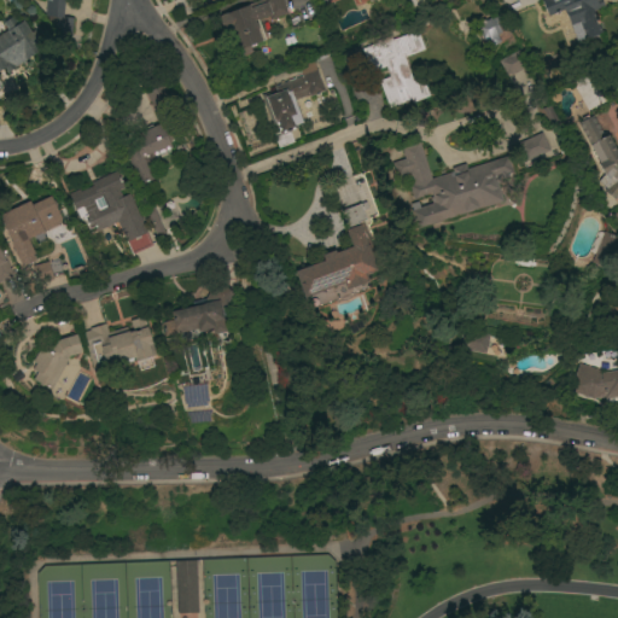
[(63,0),(63,17),(73,18),(71,35),(52,34),(54,17),(45,16),(46,0),(63,0)]
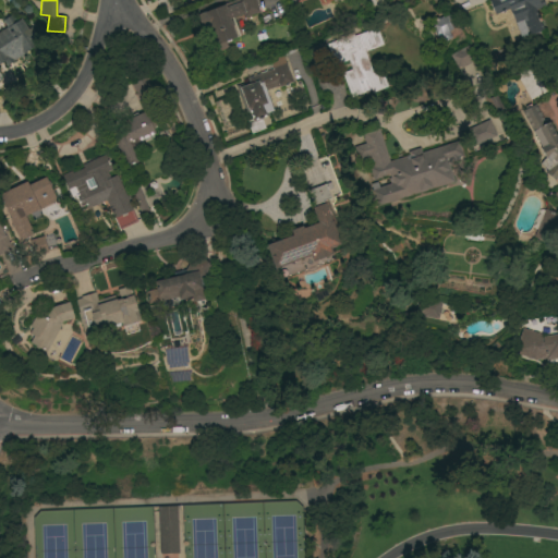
[(256,0),(259,8),(232,17),(239,36),(225,41),(228,48),(216,52),(206,26),(202,27),(196,14),(234,0),(256,0)]
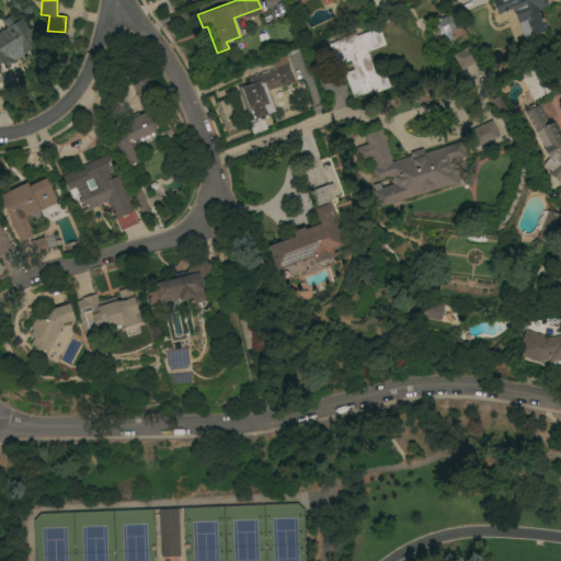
[(540,0),(544,8),(537,10),(546,30),(522,39),(515,24),(518,23),(513,10),(507,12),(506,11),(501,13),(497,6),(502,4),(500,1),(502,0),(540,0)]
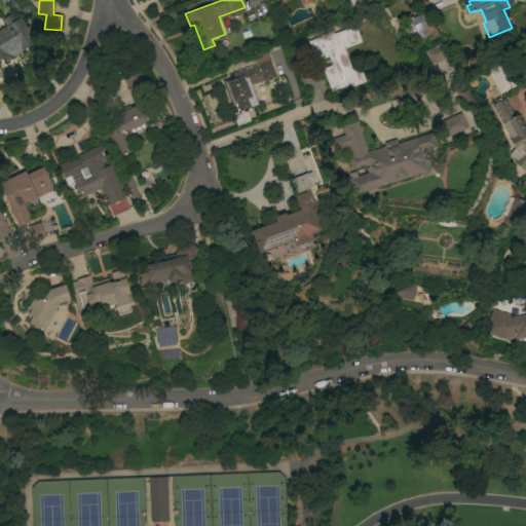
[(406,21),(423,11),(429,25),(422,29),(425,35),(415,39),(406,21)]
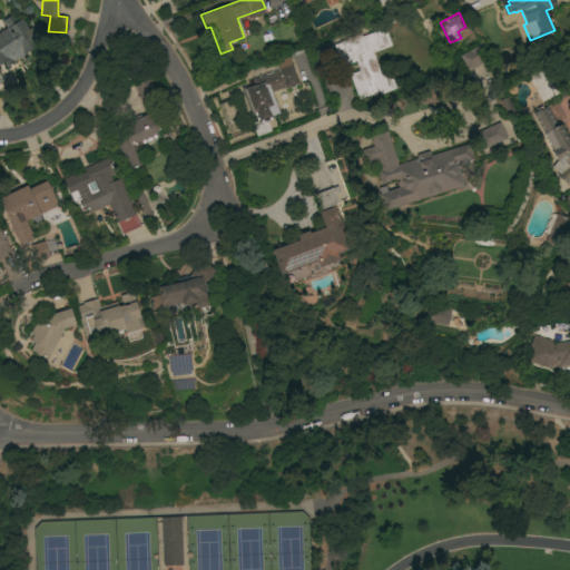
[(29,30),(32,28),(48,50),(37,58),(32,50),(15,61),(16,62),(7,68),(5,65),(0,67),(0,32),(8,28),(2,21),(12,15),(17,21),(21,19),(29,30)]
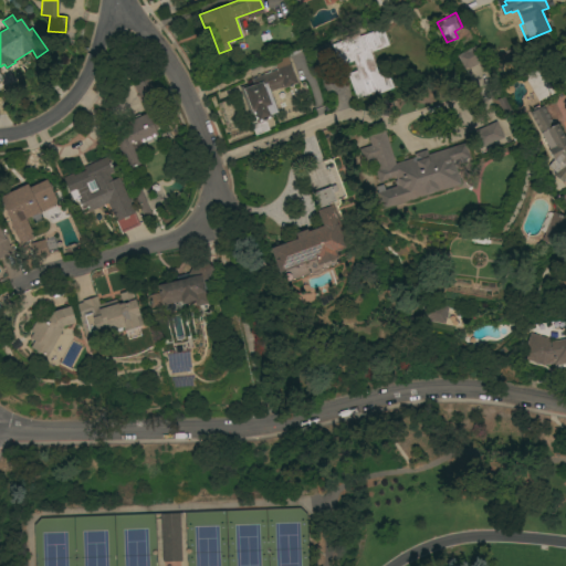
[(377,71),(386,67),(394,88),(377,94),(376,92),(356,100),(347,74),(357,71),(354,61),(339,66),(331,43),(357,33),(359,37),(383,28),(388,45),(370,52),(377,71)]
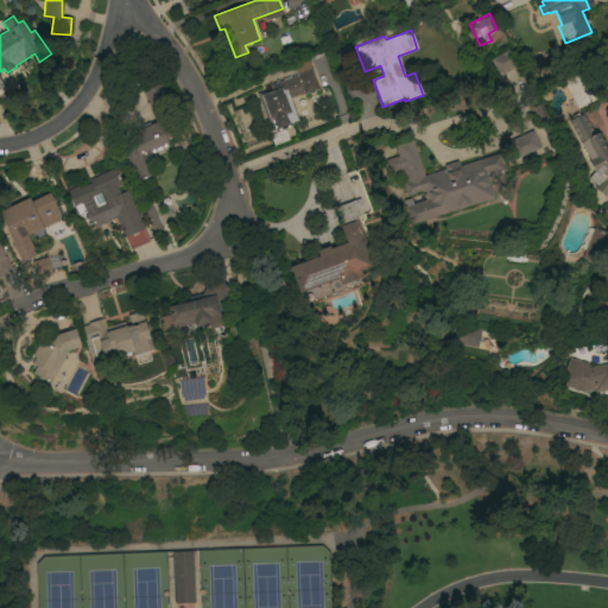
[(501,73),(499,74),(491,59),(512,49),(520,64),(502,75),(501,73)]
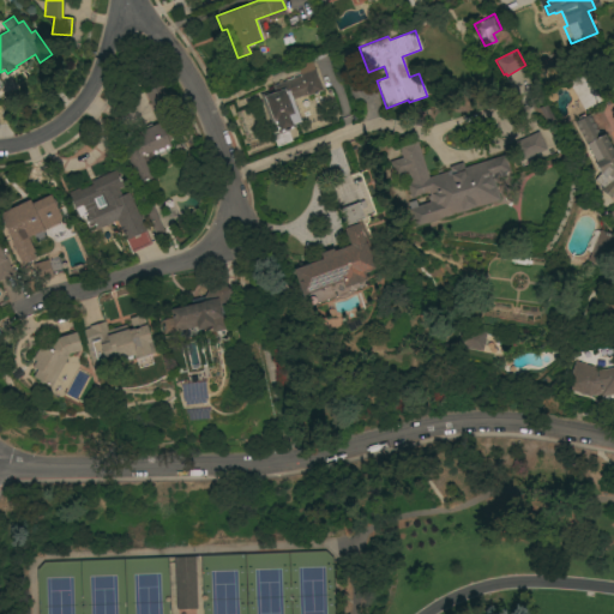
[(287,80),(286,79),(293,78),(300,76),(299,74),(300,74),(298,67),(311,61),(314,70),(323,90),(307,96),(307,95),(293,100),(302,125),(287,131),(292,142),(276,148),(271,133),(277,131),(274,122),(270,124),(259,96),(268,92),(269,95),(275,92),(272,86),(287,80)]
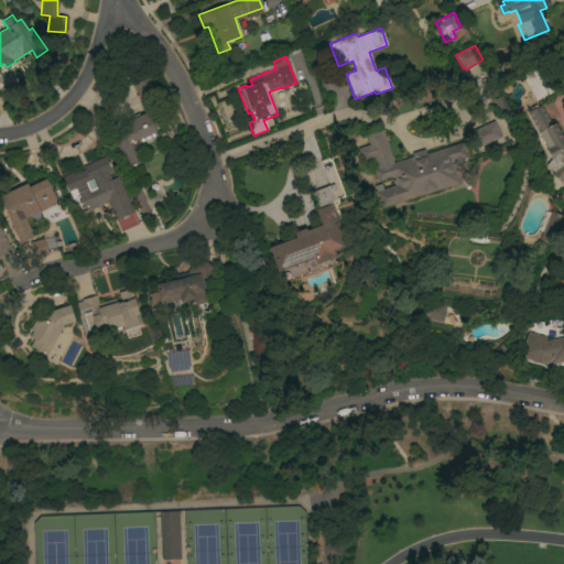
[(116,141),(125,138),(119,126),(147,114),(144,108),(141,102),(140,102),(137,96),(139,95),(138,93),(137,94),(132,86),(134,85),(133,85),(149,78),(169,123),(154,130),(156,136),(154,137),(154,138),(152,139),(152,138),(151,138),(152,142),(147,144),(144,140),(143,141),(143,142),(142,143),(141,142),(140,143),(142,148),(136,151),(141,163),(128,169),(116,141)]
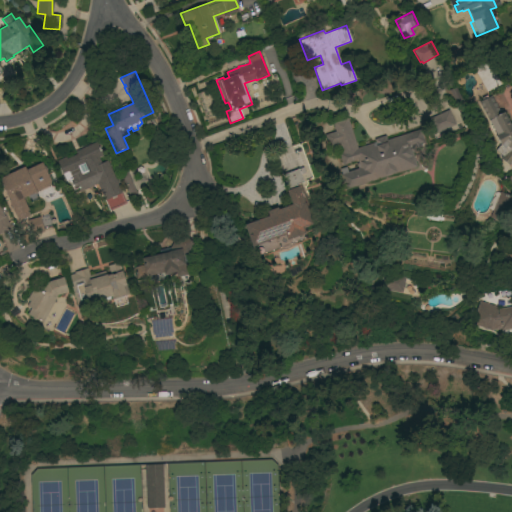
[(479,102),(482,100),(481,98),(486,95),(487,98),(491,96),(499,111),(502,109),(510,125),(511,125),(511,127),(511,163),(511,164),(510,164),(508,166),(500,158),(501,156),(495,151),(500,145),(495,135),(500,133),(496,127),(498,126),(493,118),(488,121),(479,102)]
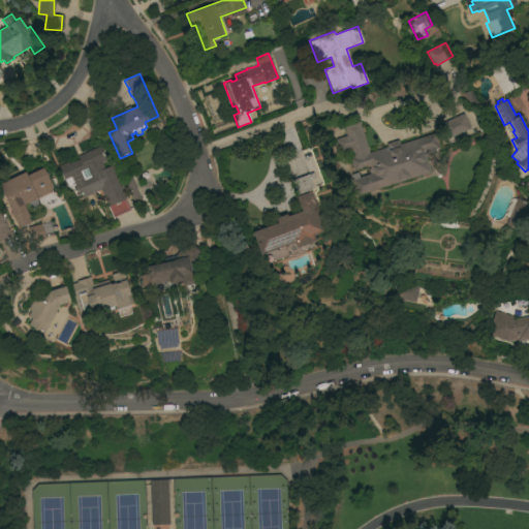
[(457,134),(458,137),(448,142),(441,123),(463,114),(470,129),(457,134)]
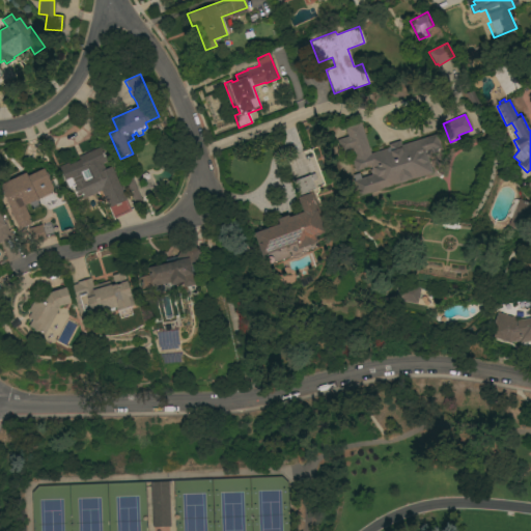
[(389,148),(388,144),(399,141),(400,145),(436,135),(440,148),(431,150),(432,157),(426,159),(431,174),(358,197),(353,180),(354,180),(353,175),(359,173),(361,178),(371,175),(370,170),(371,170),(370,166),(362,168),(363,169),(356,171),(352,160),(355,159),(352,148),(340,151),(337,140),(347,137),(344,126),(361,121),(370,154),(389,148)]
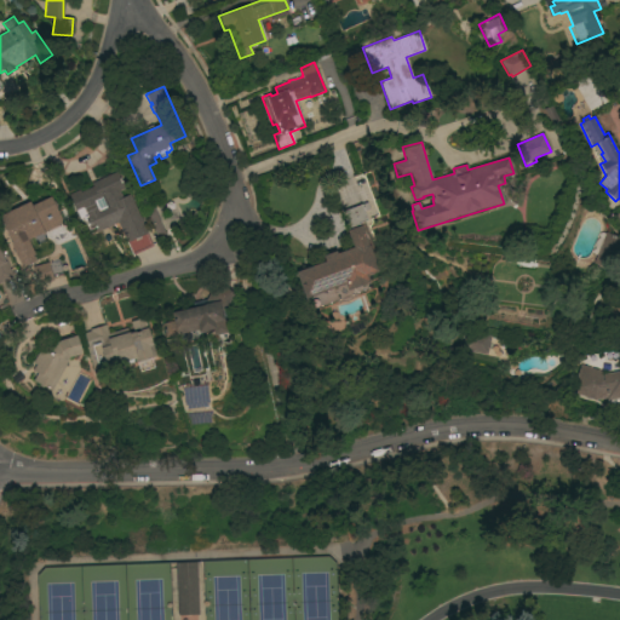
[(89,236),(69,195),(79,190),(80,193),(92,187),(91,183),(118,171),(128,195),(130,195),(153,246),(132,256),(118,223),(89,236)]
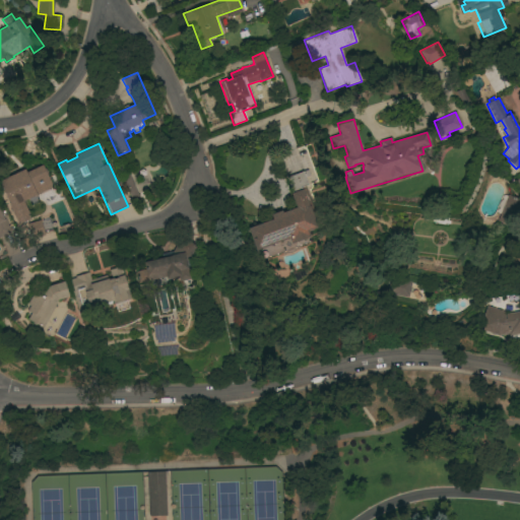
[(37,194),(37,195),(23,201),(29,213),(26,214),(28,219),(19,223),(0,183),(0,180),(24,170),(26,173),(43,165),(53,187),(37,194)]
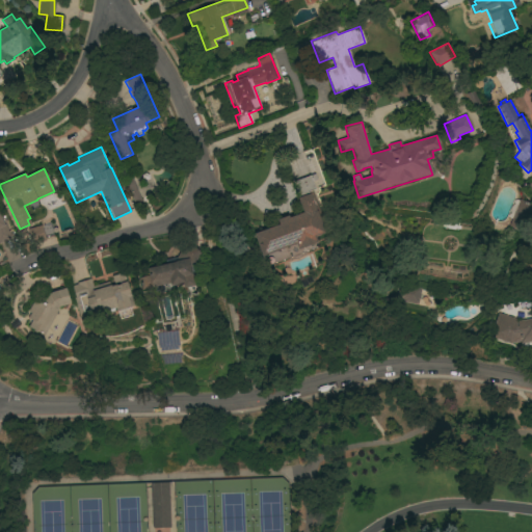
[(262,257),(254,234),(278,224),(276,219),(288,215),(289,218),(302,213),(297,198),(298,197),(293,182),(315,174),(317,180),(313,182),(315,189),(311,191),(326,233),(315,237),(317,242),(298,249),(296,244),(262,257)]
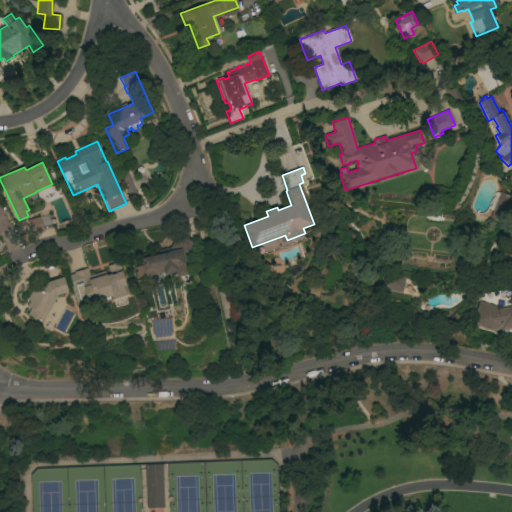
[(132,184),(138,196),(131,200),(120,175),(127,171),(132,184)]
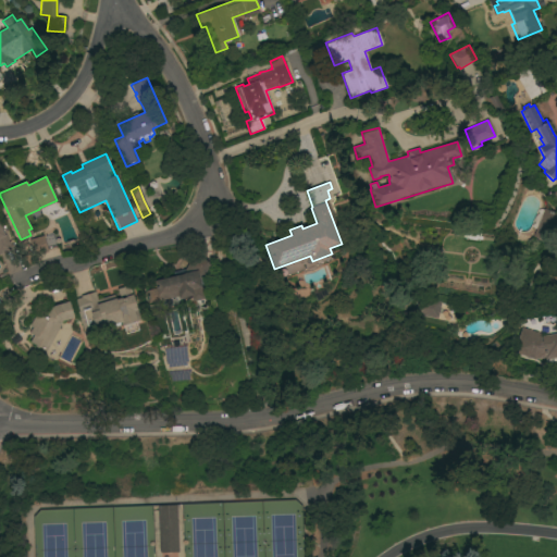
[(544,209),(556,213),(556,215),(556,218),(556,221),(547,243),(532,236),(544,209)]
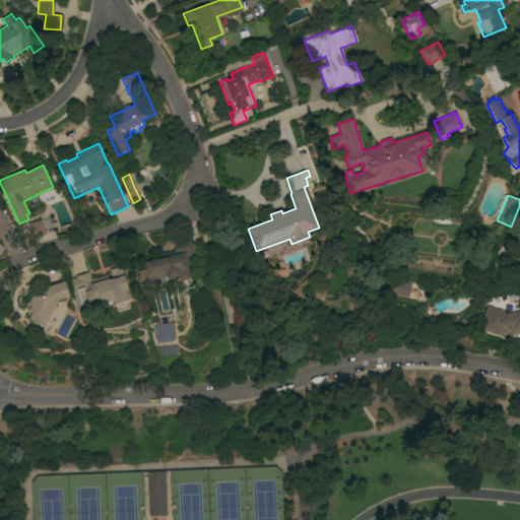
[(0,210),(3,217),(2,218),(6,225),(8,224),(8,225),(12,223),(16,232),(0,239),(0,210)]
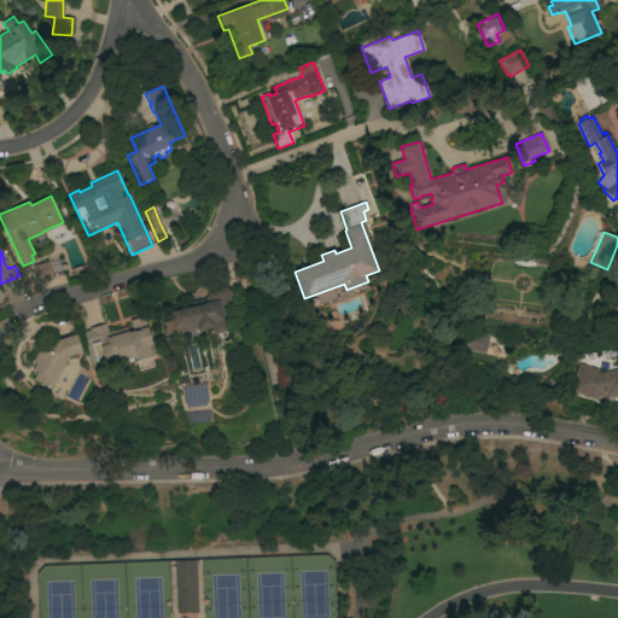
[(36,284),(31,267),(48,262),(53,279),(36,284)]
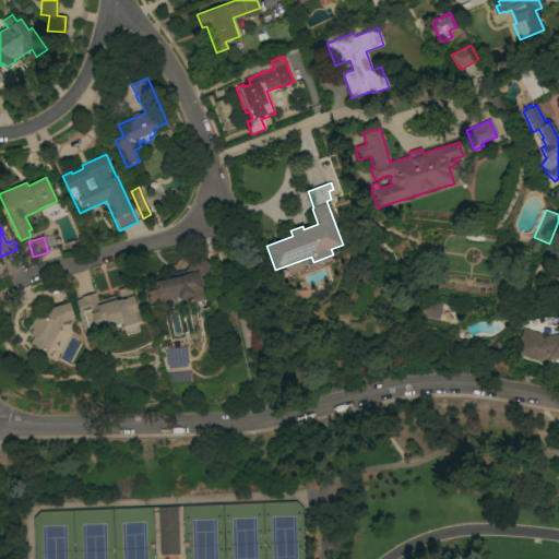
[(175,277),(174,273),(186,271),(194,256),(210,264),(209,265),(211,266),(201,284),(202,289),(205,288),(207,300),(193,302),(192,297),(179,300),(179,298),(149,305),(146,292),(156,289),(155,283),(175,277)]
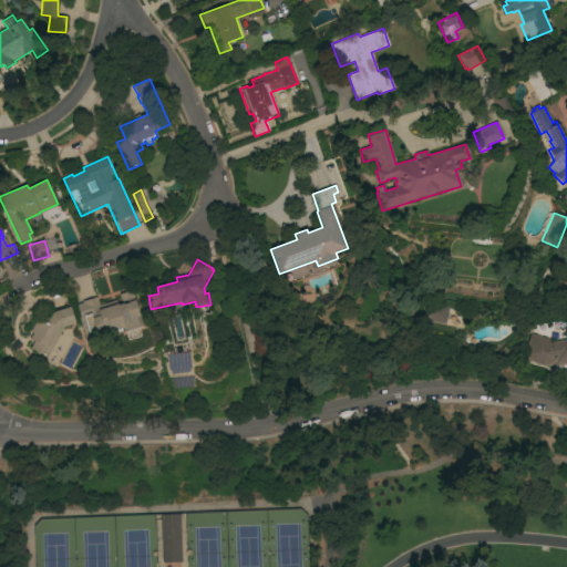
[(116,300),(117,307),(122,305),(119,295),(132,291),(143,326),(140,327),(137,328),(141,336),(129,340),(124,328),(110,332),(109,328),(101,330),(102,333),(85,338),(79,317),(80,317),(76,305),(82,302),(96,297),(99,306),(116,300)]
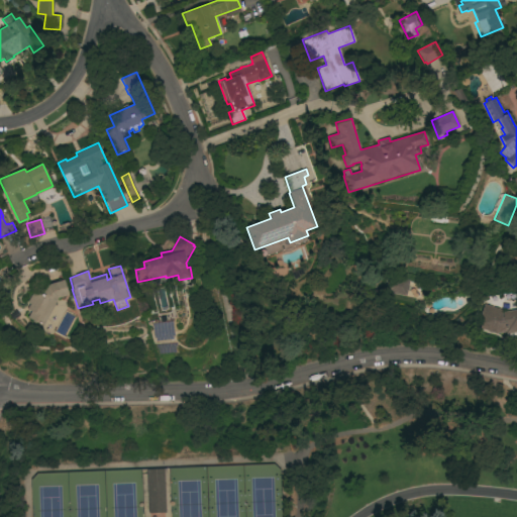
[(408,280),(405,295),(386,291),(388,276),(408,280)]
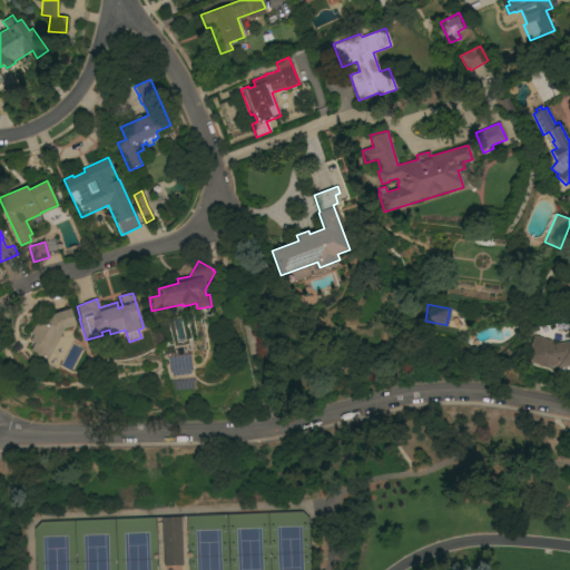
[(70,308),(76,325),(62,328),(48,360),(30,351),(35,343),(30,341),(32,335),(30,334),(36,323),(39,324),(42,317),(48,321),(51,314),(70,308)]
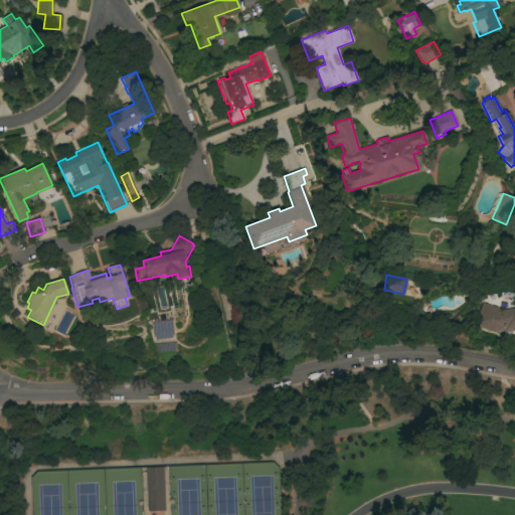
[(474,326),(482,303),(503,310),(514,307),(514,330),(503,333),(503,331),(493,333),(474,326)]
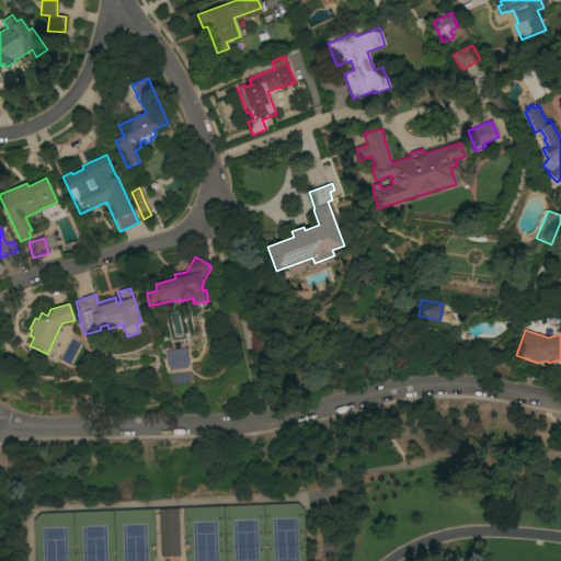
[(159,510),(178,508),(180,557),(160,557),(159,510)]
